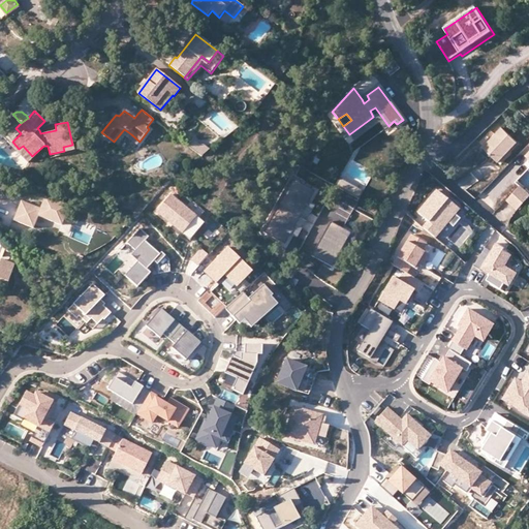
[(503,130),(485,150),(495,158),(499,163),(518,145),(503,130)]
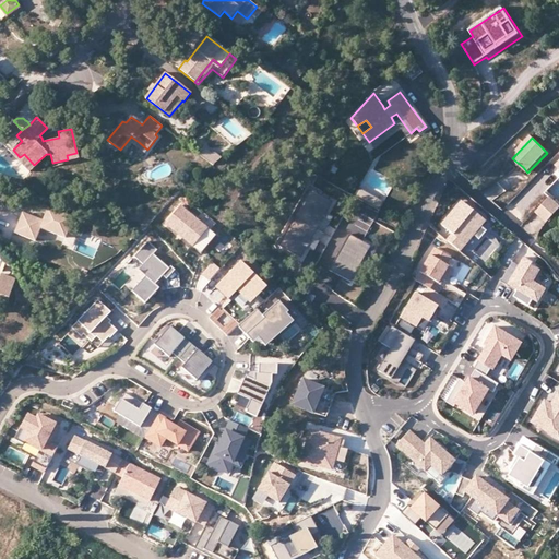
[(144,153),(147,150),(139,142),(135,146),(144,153)]
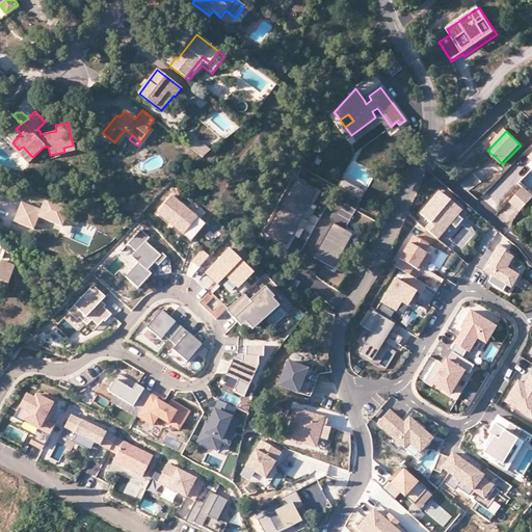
[(205,160),(211,153),(195,140),(189,148),(205,160)]
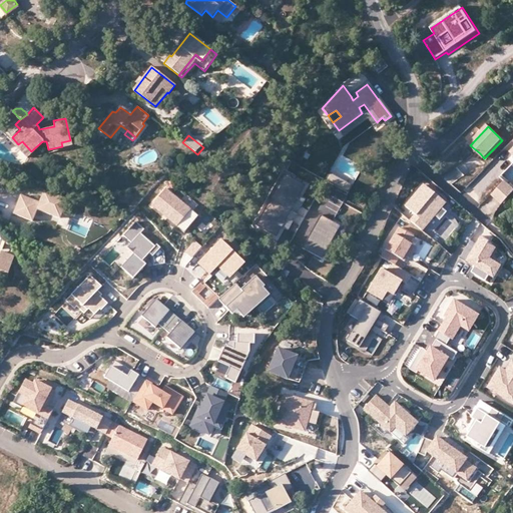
[(18,144),(12,137),(9,139),(26,157),(31,151),(22,141),(18,144)]
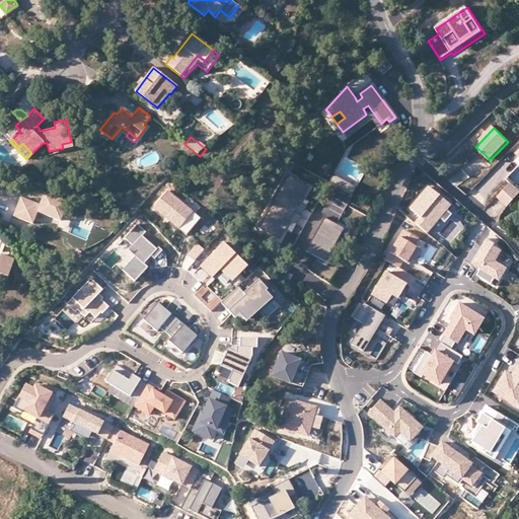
[(294,211),(308,184),(287,172),(273,199),(294,211)]
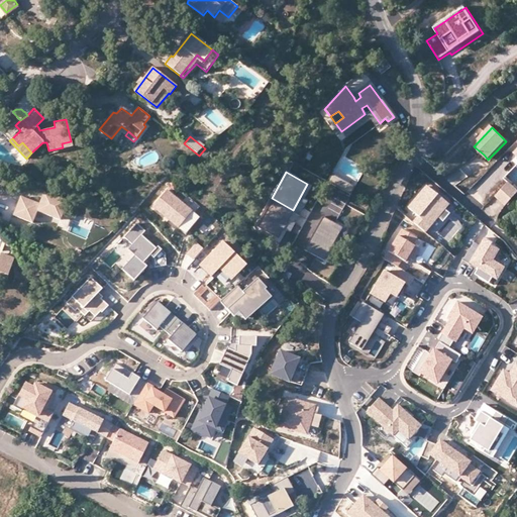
[(350,193),(355,185),(332,172),(327,180),(350,193)]
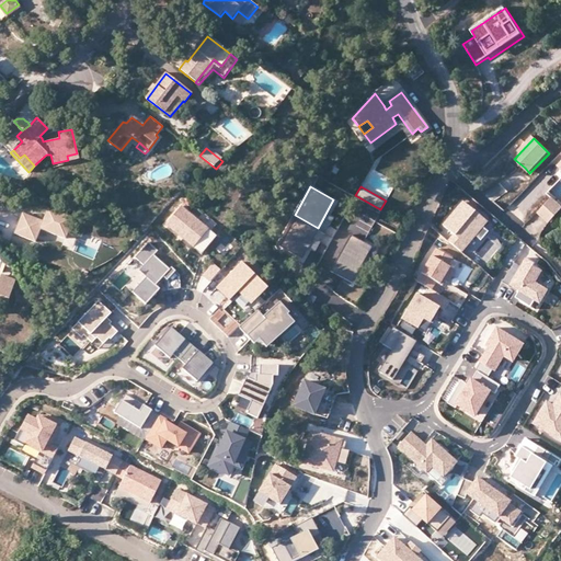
[(560,204),(553,197),(538,214),(545,219),(549,224),(560,210),(560,204)]
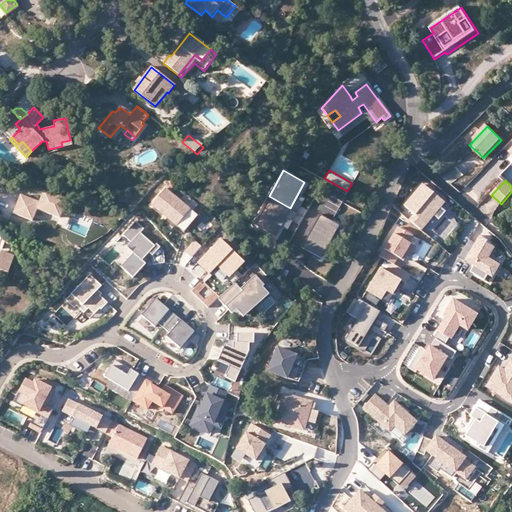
[(446,201),(423,183),(404,206),(414,214),(409,220),(420,230),(432,215),(438,220),(445,212),(440,208),(446,201)]
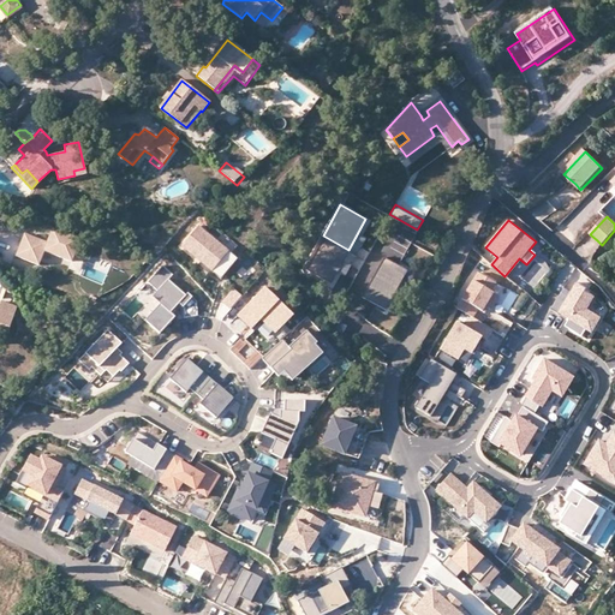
[(231,270),(239,261),(199,226),(183,246),(221,281),(231,270)]
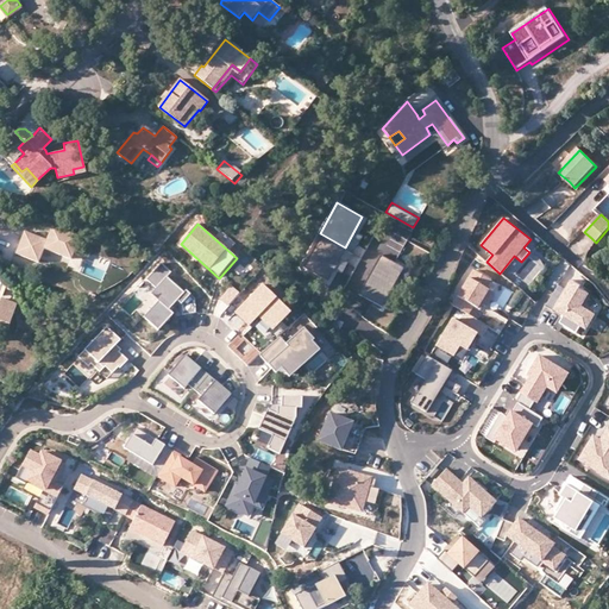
[(51,226),(46,239),(25,231),(16,252),(38,261),(44,248),(69,258),(79,237),(51,226)]
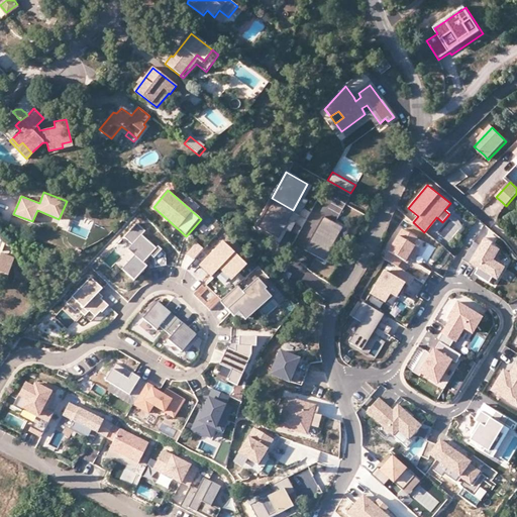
[(278,236),(293,210),(272,198),(256,224),(278,236)]
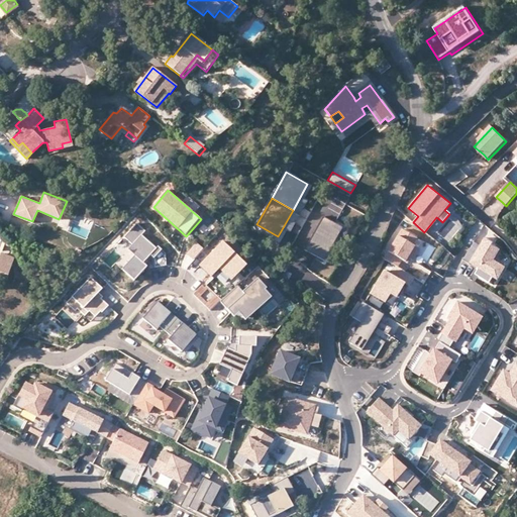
[(325,264),(343,230),(324,219),(319,228),(322,230),(318,238),(314,236),(305,252),(325,264)]
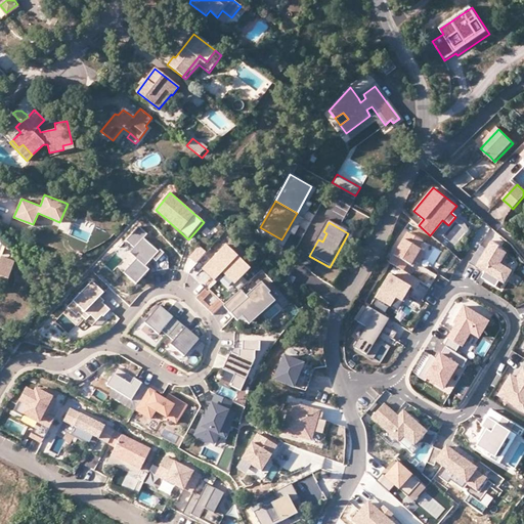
[(137,256),(124,270),(136,281),(149,268),(146,264),(149,261),(154,257),(157,260),(158,269),(169,267),(169,255),(162,248),(160,250),(145,235),(149,231),(141,223),(128,237),(135,245),(131,250),(137,256)]
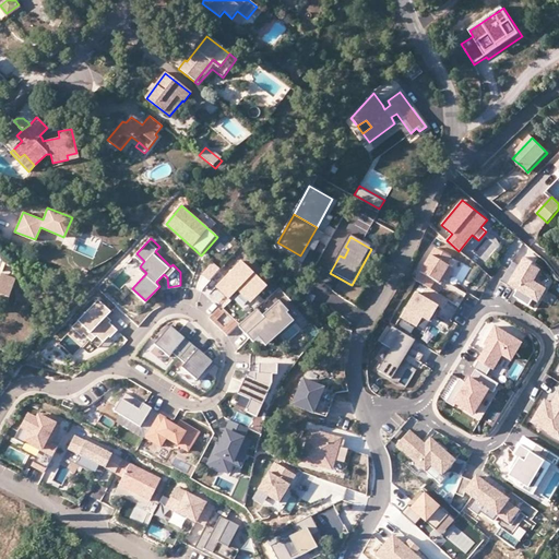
[(344,258),(348,249),(345,247),(340,256),(344,258)]
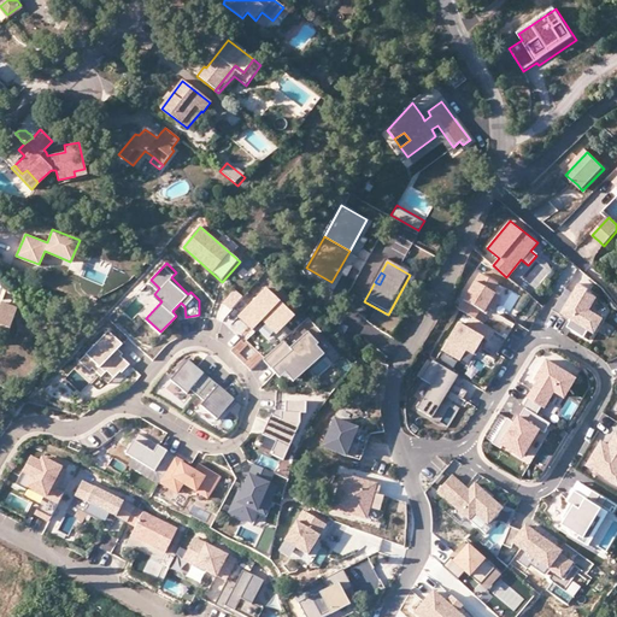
[(497,283),(479,274),(457,309),(474,319),(481,309),(487,312),(489,310),(493,312),(500,298),(491,293),(497,283)]
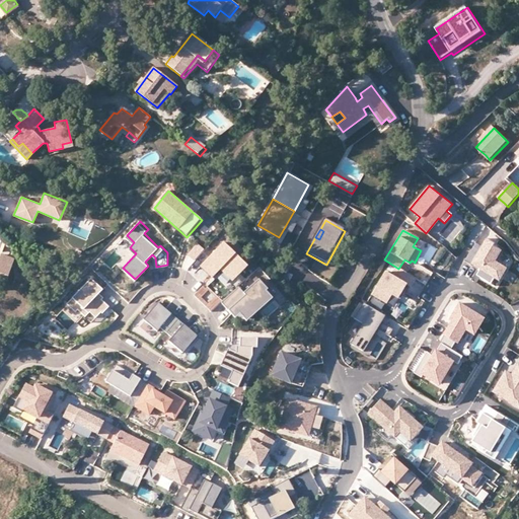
[(472,263),(480,268),(476,275),(491,283),(497,286),(513,261),(507,253),(487,241),(472,263)]
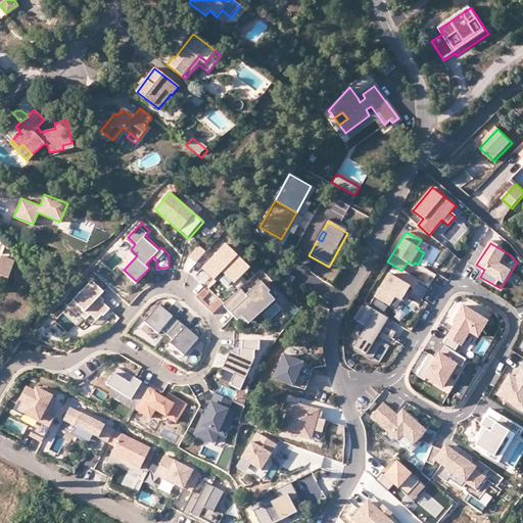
[(235,284),(250,268),(227,244),(202,268),(215,280),(223,272),(228,277),(235,284)]
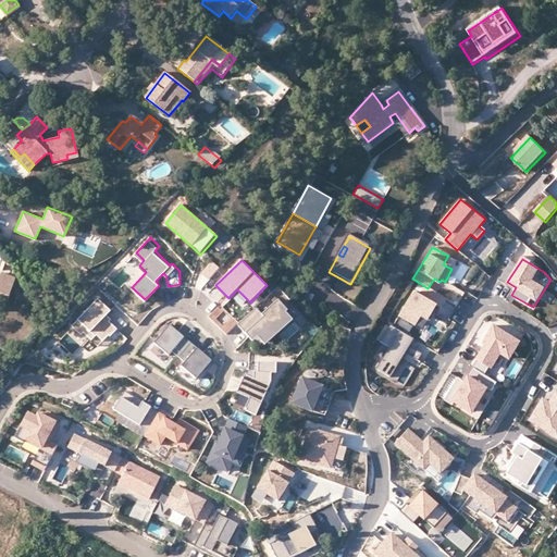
[(219,269),(211,262),(201,273),(209,280),(219,269)]
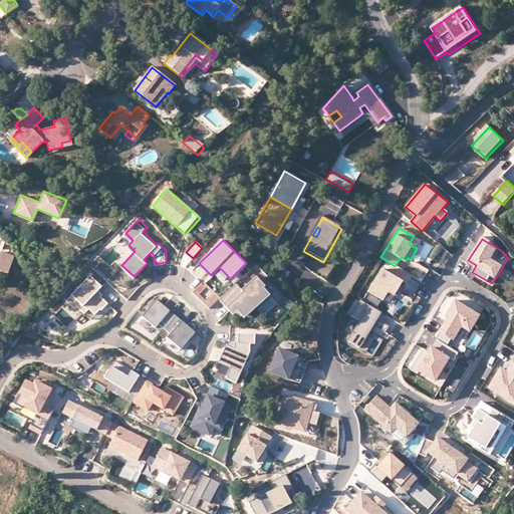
[(0,272),(6,275),(13,256),(0,251),(0,272)]
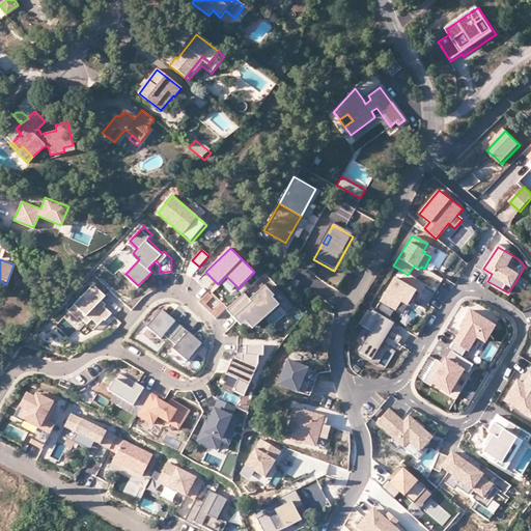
[(420,295),(425,285),(406,274),(400,282),(394,278),(380,301),(396,311),(401,303),(408,306),(416,292),(420,295)]
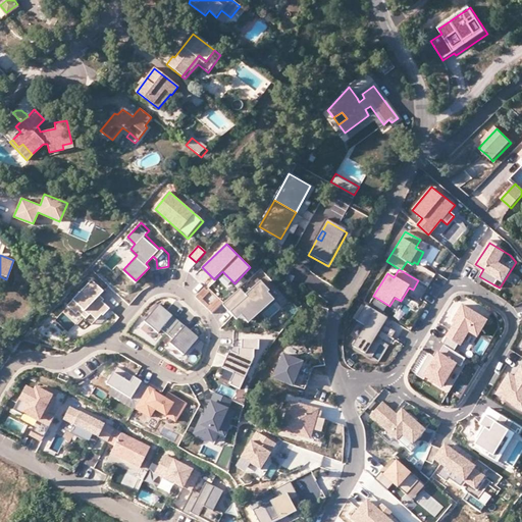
[(100,296),(104,292),(92,280),(73,301),(82,308),(79,312),(86,319),(91,314),(97,320),(102,315),(103,316),(110,309),(106,305),(103,302),(98,298),(100,296)]
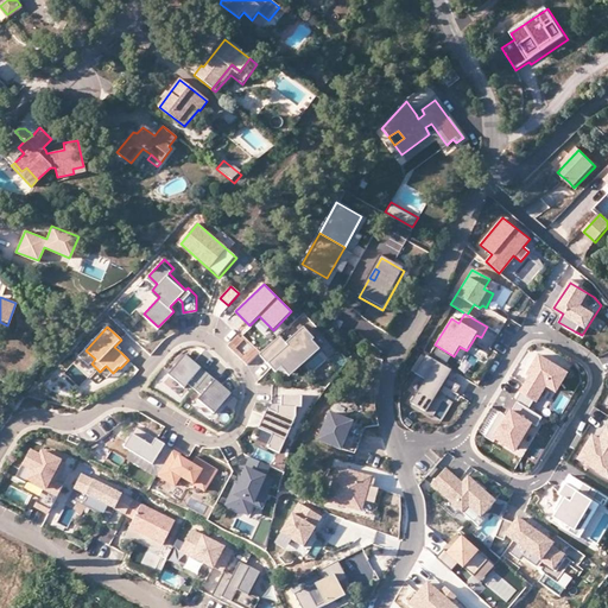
[(286,347),(280,340),(260,358),(266,365),(277,377),(283,372),(291,380),(321,353),(312,344),(315,342),(304,330),(286,347)]
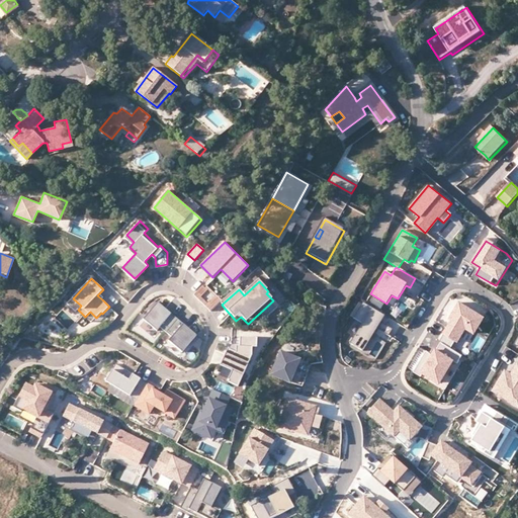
[(78,310),(81,306),(73,298),(67,304),(75,312),(78,310)]
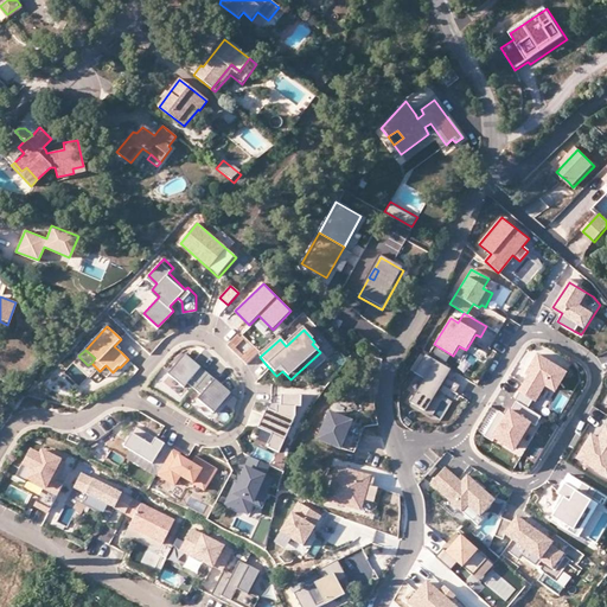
[(193,388),(208,372),(200,366),(185,352),(167,371),(183,385),(186,382),(193,388)]
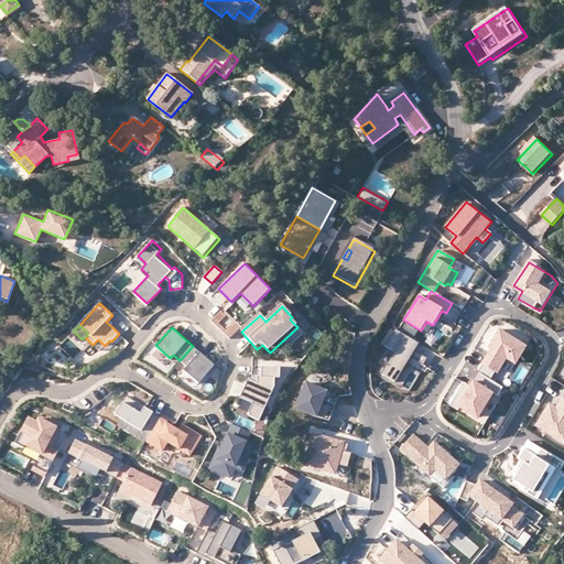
[(420,345),(394,329),(384,346),(393,351),(380,373),(397,384),(411,359),(424,367),(429,359),(415,351),(418,348),(420,345)]
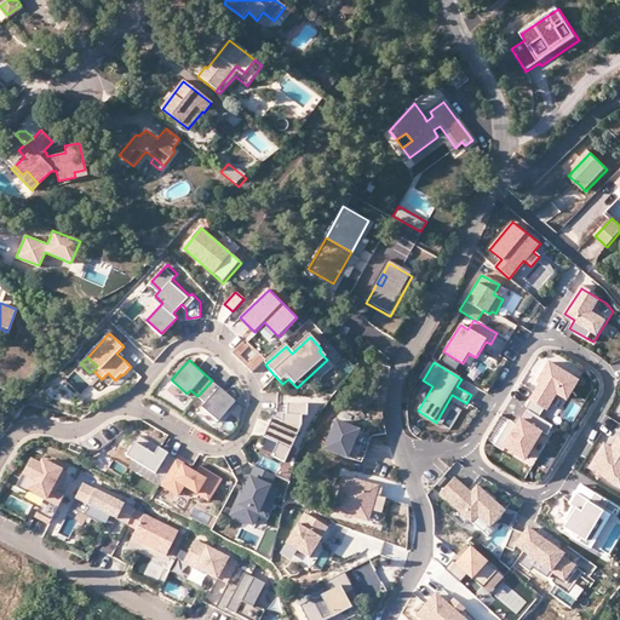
[(572,400),(583,380),(551,362),(539,384),(541,385),(527,409),(530,411),(541,418),(556,391),(572,400)]
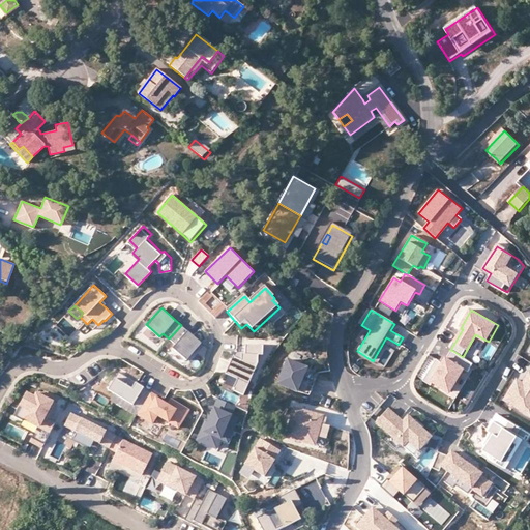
[(201,343),(181,325),(169,339),(175,344),(171,347),(185,359),(201,343)]
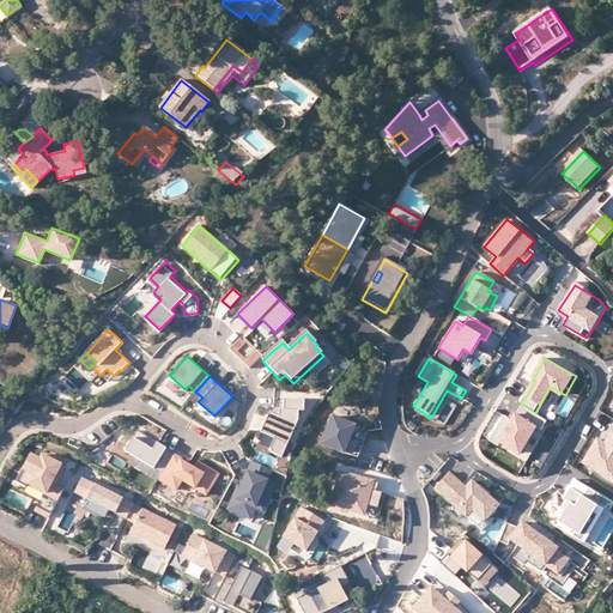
[(279,408),(279,416),(272,412),(269,411),(263,424),(261,432),(277,438),(275,441),(274,441),(271,449),(272,449),(272,451),(283,456),(298,419),(298,410),(303,410),(303,398),(284,398),(284,408),(279,408)]
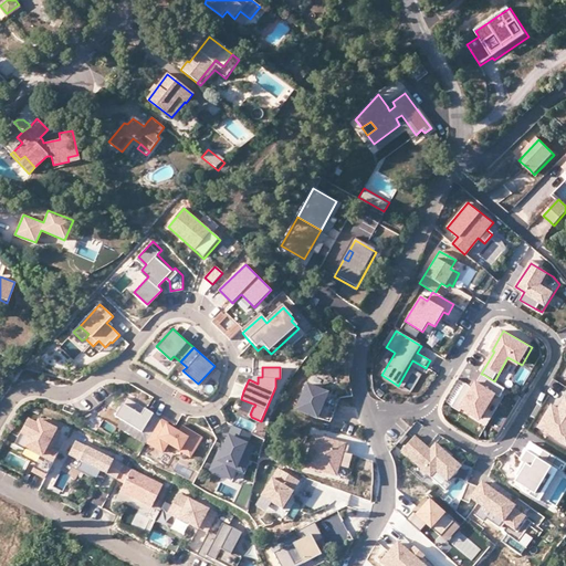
[(484,375),(481,374),(480,373),(471,386),(475,389),(484,375)]
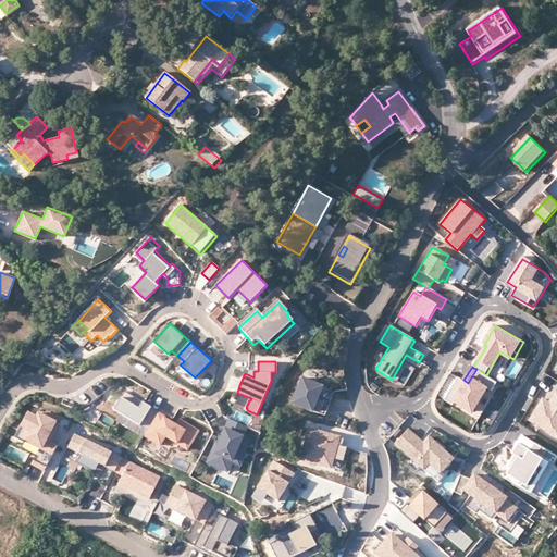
[(486,375),(477,369),(468,383),(463,380),(460,378),(446,400),(455,406),(458,400),(482,415),(500,383),(486,375)]
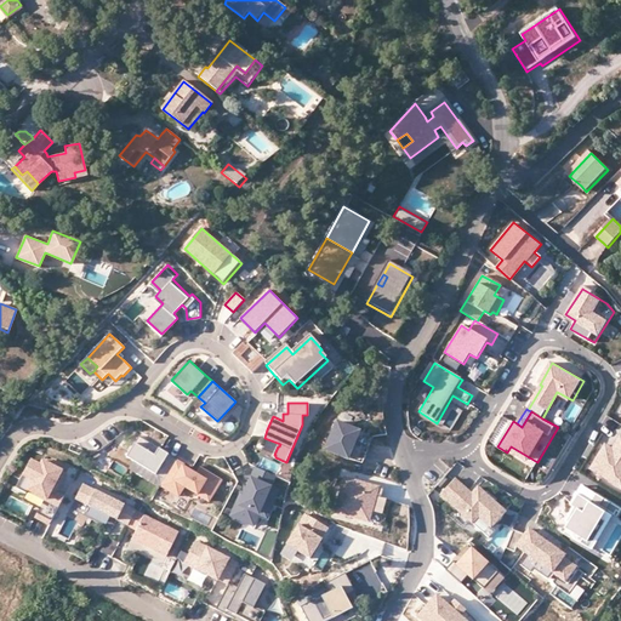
[(340,426),(328,454),(351,463),(363,436),(340,426)]
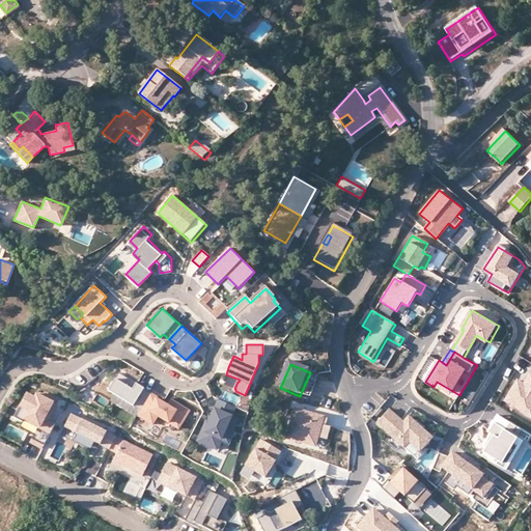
[(149,391),(149,390),(139,384),(117,370),(107,388),(139,408),(149,391)]
